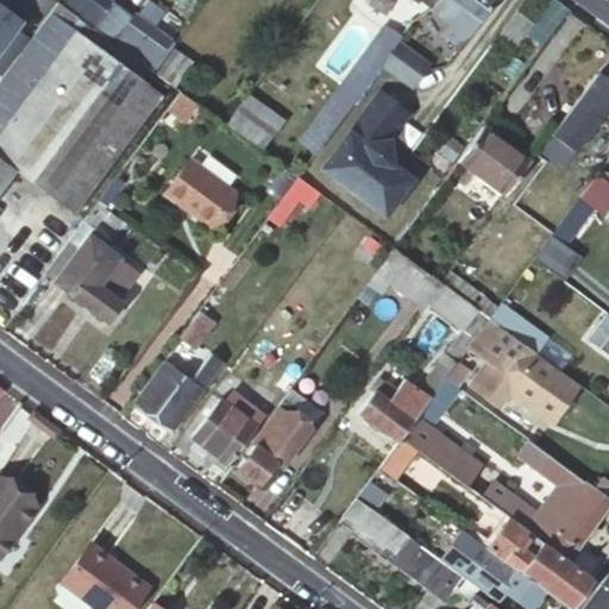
[(110,0),(58,0),(57,2),(94,29),(113,2),(110,0)]
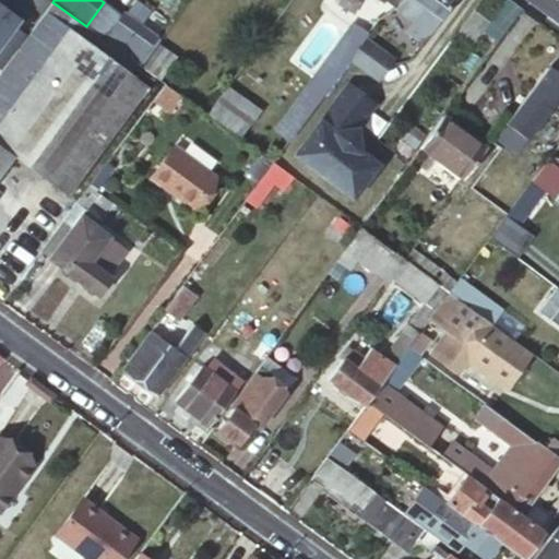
[(402,0),(396,9),(414,22),(407,31),(419,39),(431,33),(454,0),(402,0)]
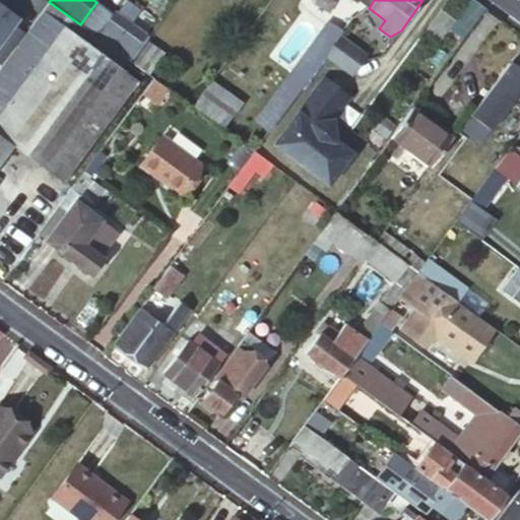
[(486,7),(475,0),(470,0),(456,19),(470,29),(486,7)]
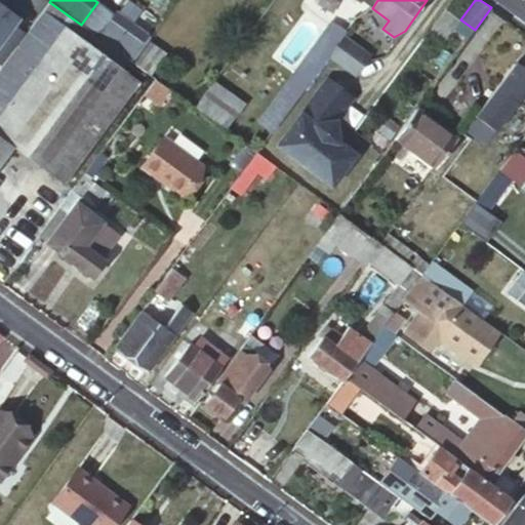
[(138,83),(147,72),(133,63),(129,58),(98,37),(81,25),(49,2),(42,12),(138,83)]
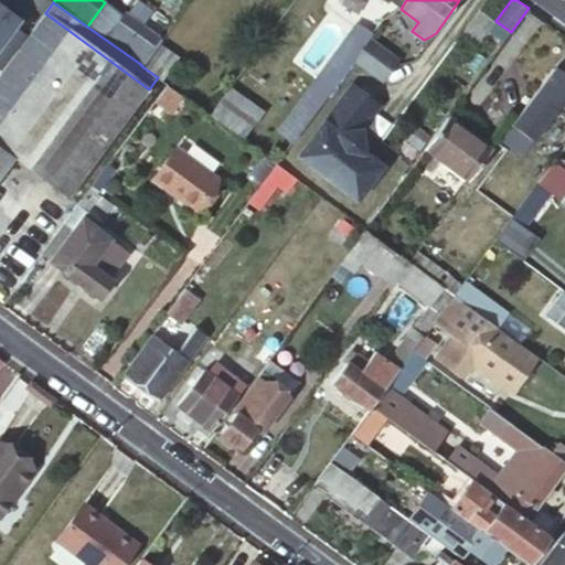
[(19,19),(0,4),(0,74),(28,36),(14,27),(19,19)]
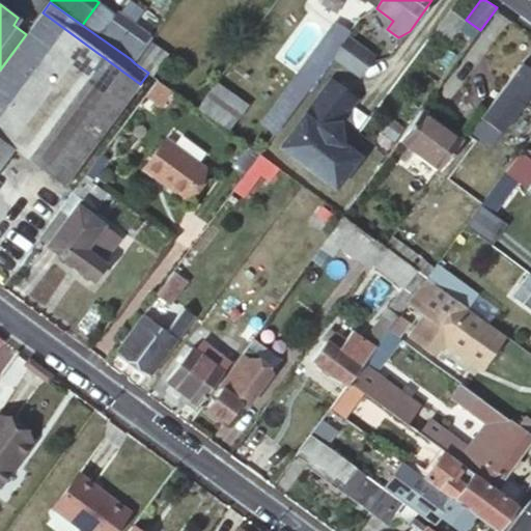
[(466,20),(450,9),(434,33),(448,44),(466,20)]
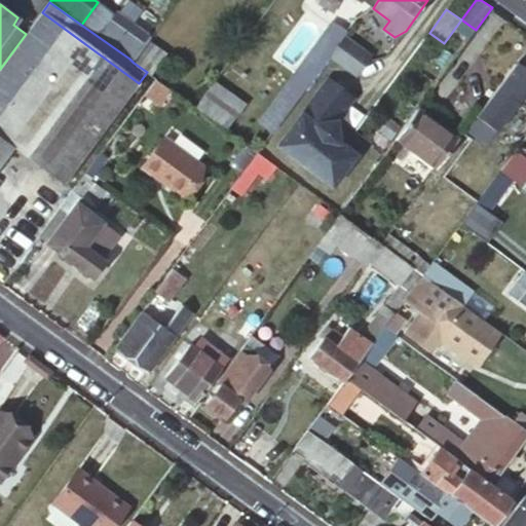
[(99,37),(129,59),(148,33),(118,10),(99,37)]
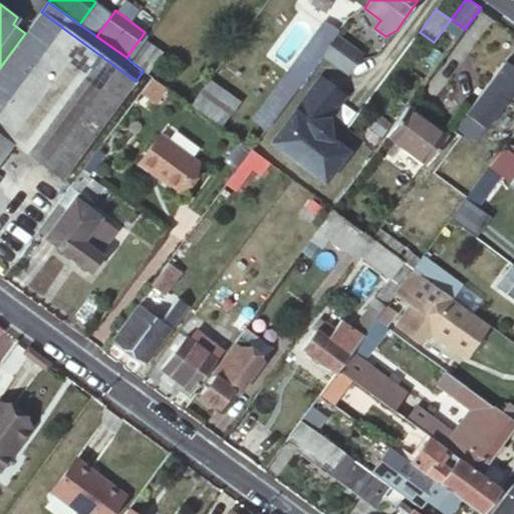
[(256,119),(268,129),(322,54),(335,36),(342,26),(348,19),(336,11),(256,119)]
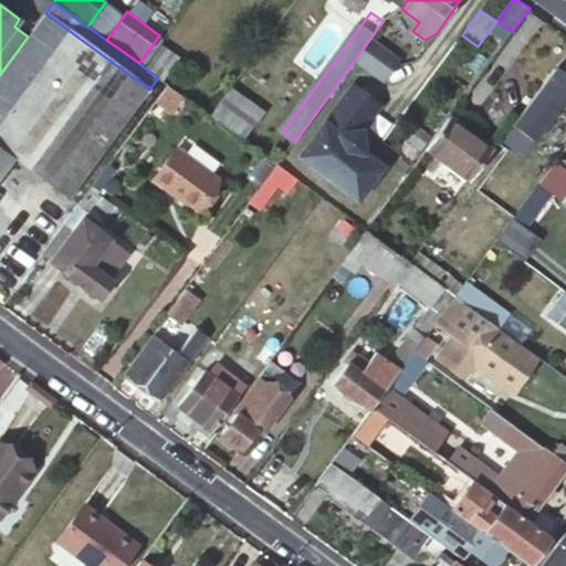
[(75,195),(149,90),(45,13),(0,74),(0,185),(20,157),(75,195)]
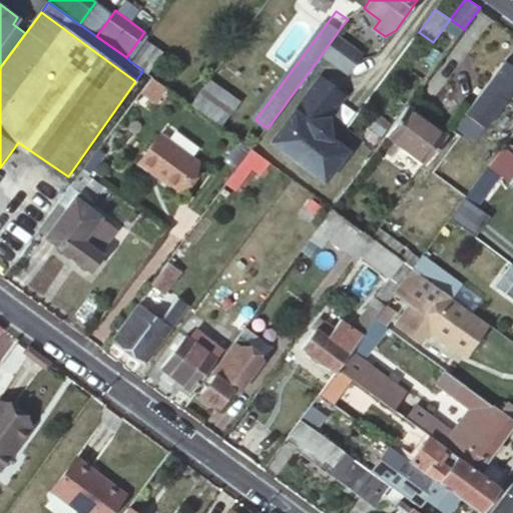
[(346,72),(349,72),(362,55),(335,36),(322,54),(346,72)]
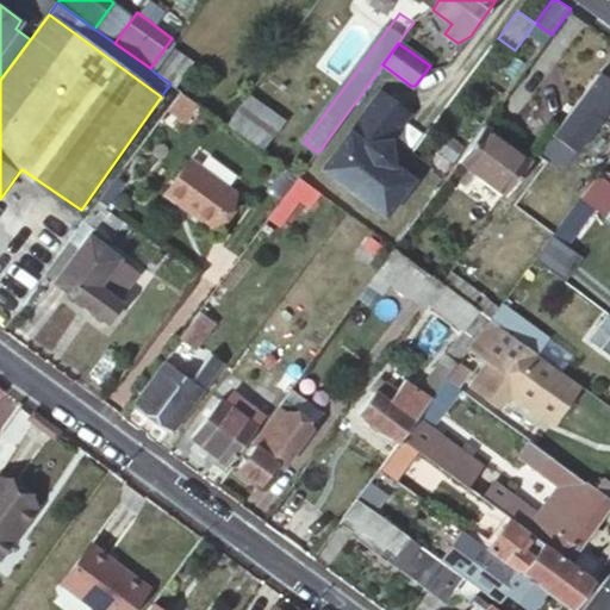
[(170,83),(181,92),(184,93),(204,66),(174,45),(155,73),(170,83)]
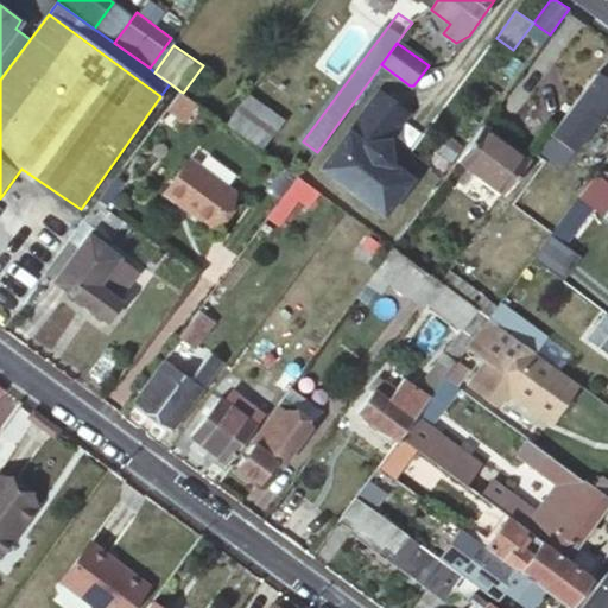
[(607,80),(597,73),(542,147),(565,165),(606,112),(607,113),(607,80)]
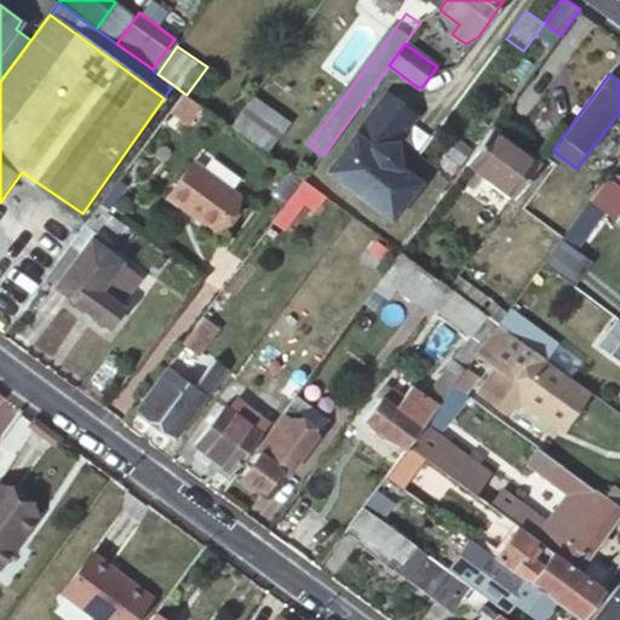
[(184,93),(170,112),(187,125),(201,104),(187,95),(184,93)]
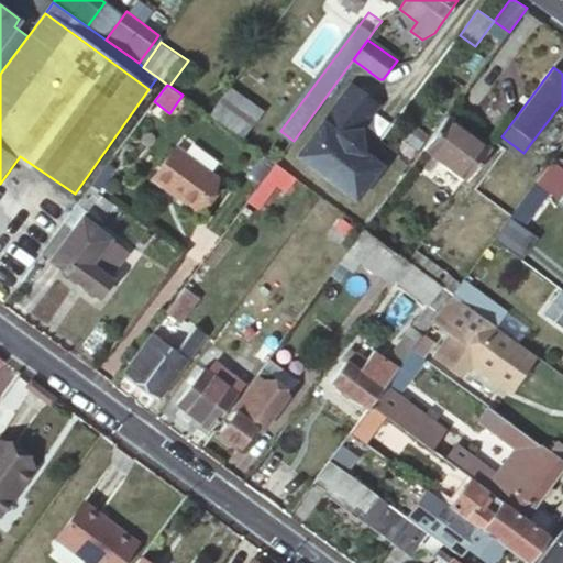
[(377,105),(350,85),(297,156),(356,200),(381,166),(362,152),(359,130),(377,105)]
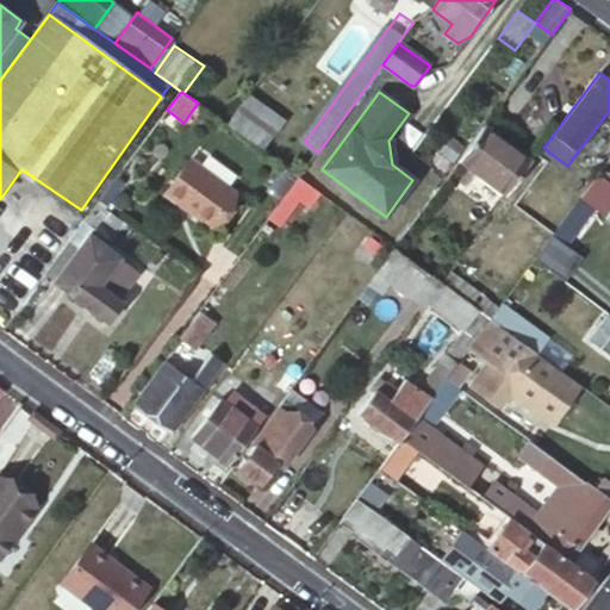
[(226,124),(263,151),(286,120),(249,94),(226,124)]
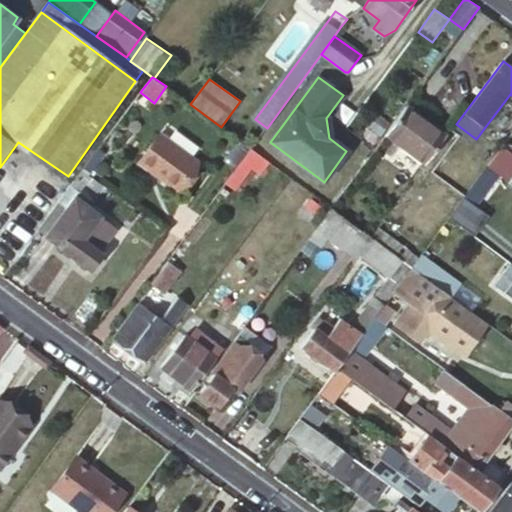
[(391,127),(386,134),(426,163),(447,135),(407,106),(391,127)]
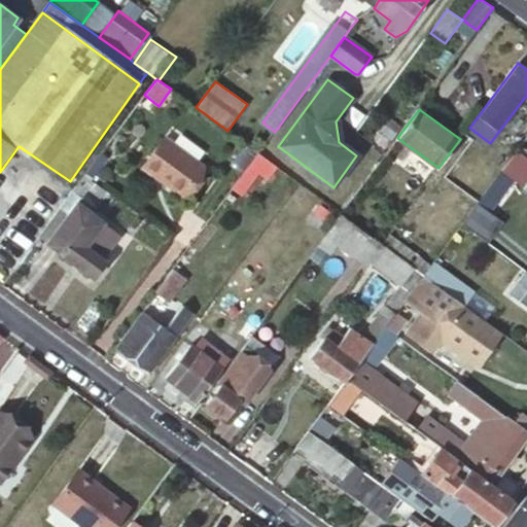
[(357,131),(372,142),(384,126),(367,117),(357,131)]
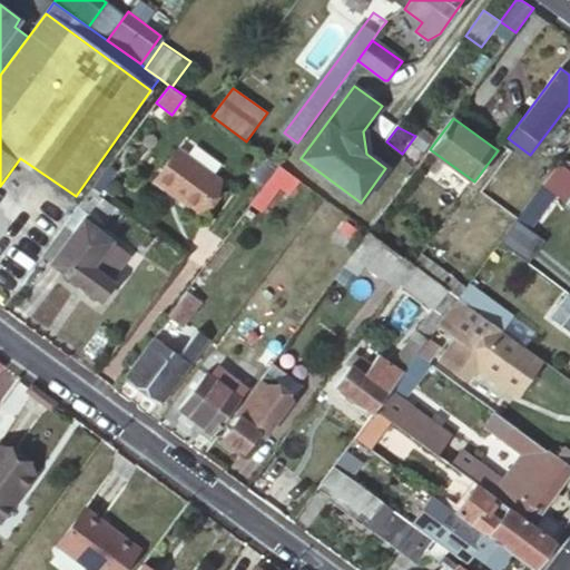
[(434,140),(420,130),(415,136),(402,154),(416,165),(434,140)]
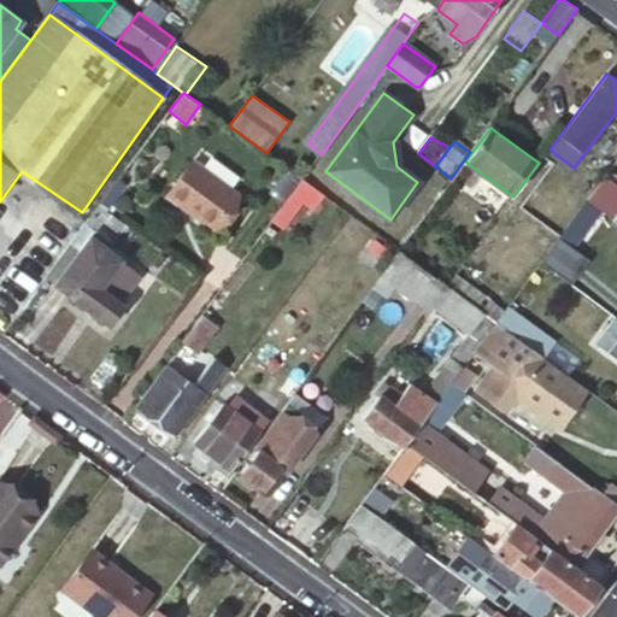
[(238,197),(193,164),(168,197),(213,230),(238,197)]
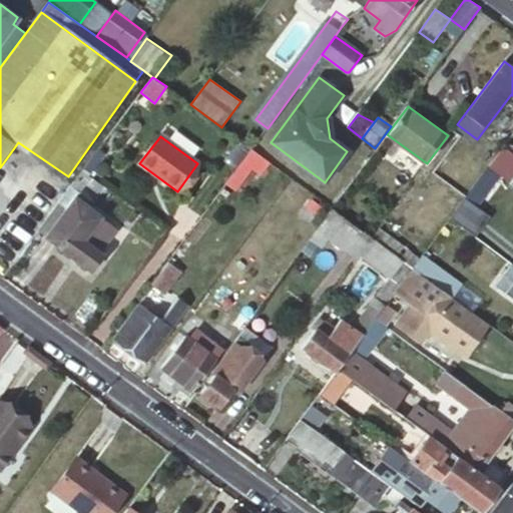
[(512,152),(504,146),(489,166),(511,183),(512,179),(512,152)]
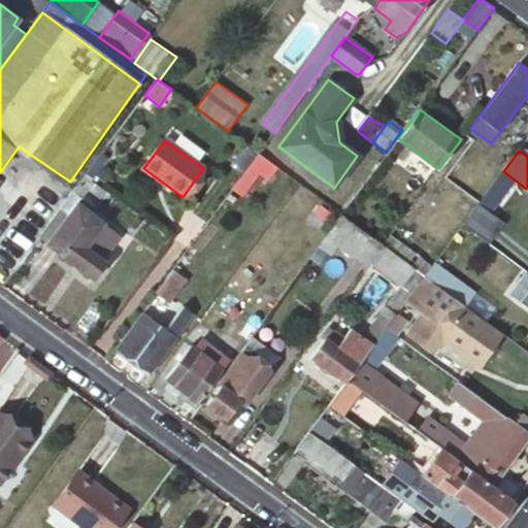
[(259,154),(227,197),(249,213),(282,169),(259,154)]
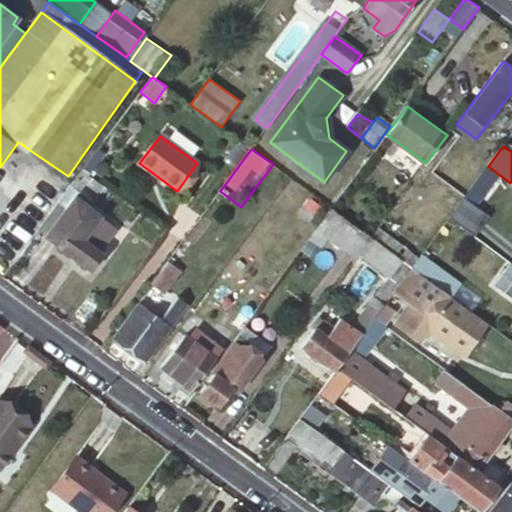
[(486,168),(449,217),(461,226),(468,218),(475,223),(482,212),(475,207),(498,177),(486,168)]
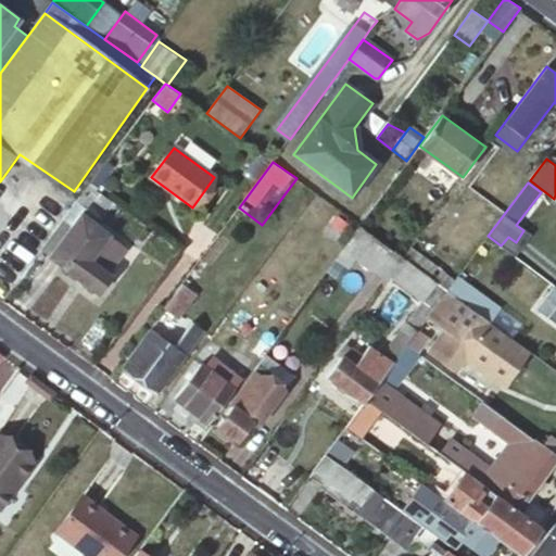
[(97,213),(108,198),(90,185),(78,200),(97,213)]
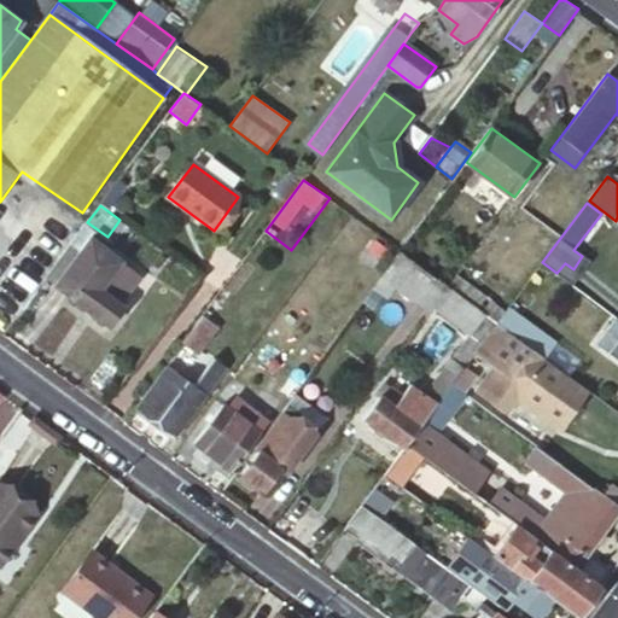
[(81,229),(46,278),(56,285),(91,237),(81,229)]
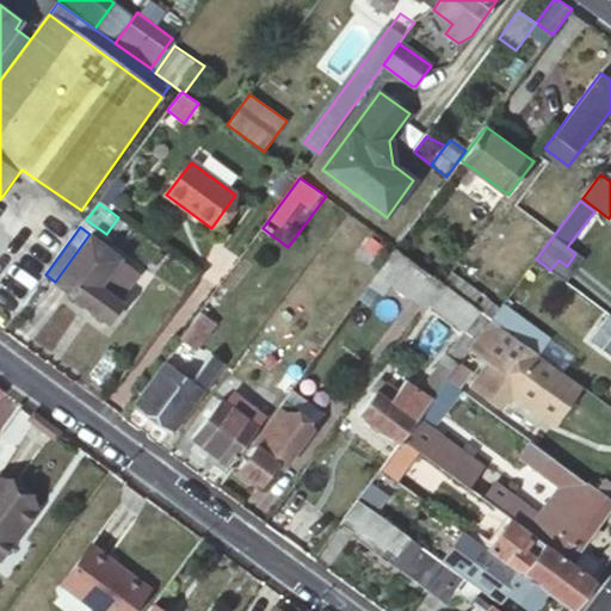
[(119,257),(90,234),(55,282),(107,321),(122,302),(117,298),(99,285),(119,257)]
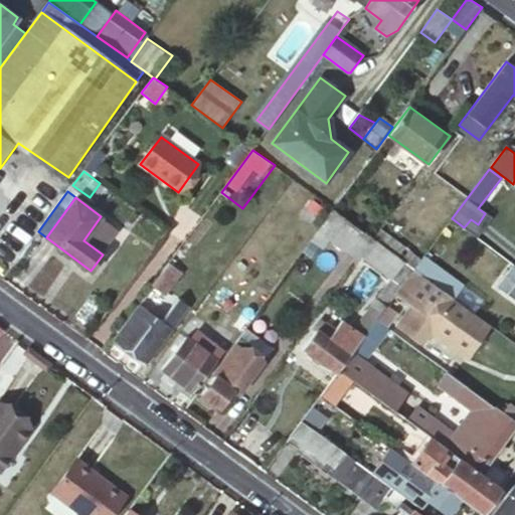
[(362,253),(372,239),(333,209),(318,229),(357,260),(362,253)]
